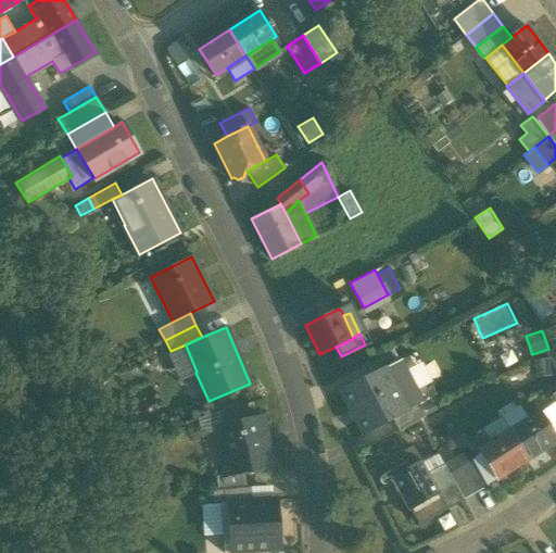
[(197,372),(186,346),(167,354),(179,379),(196,373),(197,372)]
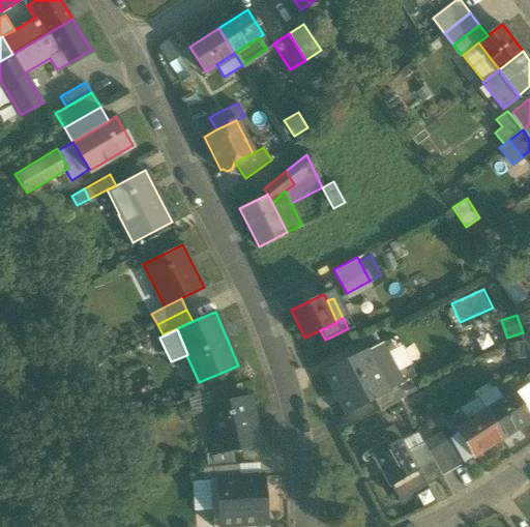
[(529,333),(528,330),(520,334),(523,341),(529,350),(529,333)]
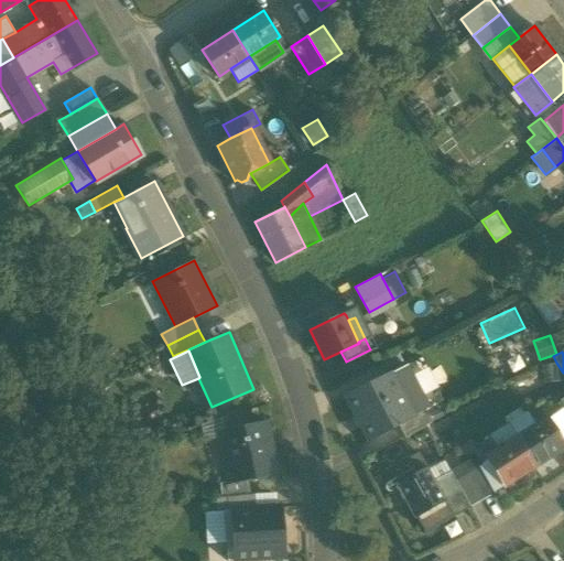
[(559,380),(556,363),(541,363),(543,381),(559,380)]
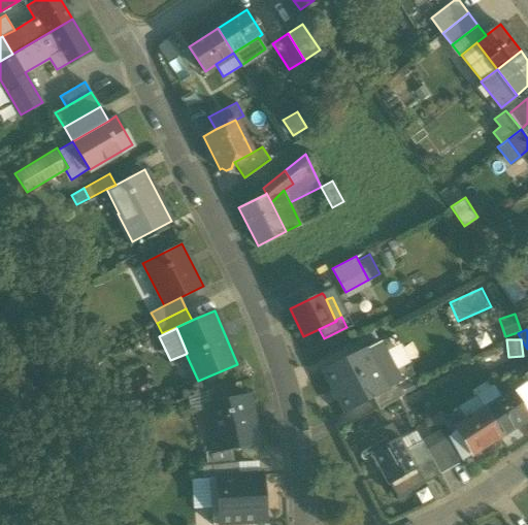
[(380,340),(365,349),(324,370),(344,411),(372,396),(386,389),(386,387),(397,381),(398,383),(401,381),(395,369),(385,351),(380,340)]
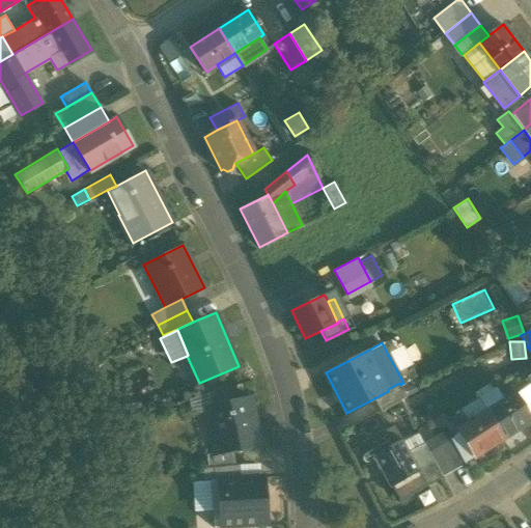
[(402,344),(387,353),(397,371),(413,363),(402,344)]
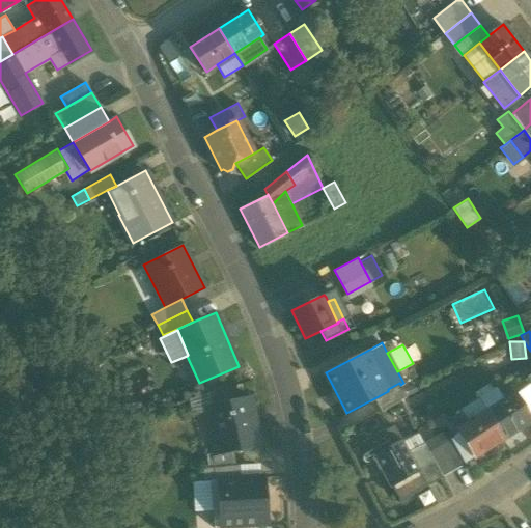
[(529,414),(530,412),(530,382),(514,393),(529,414)]
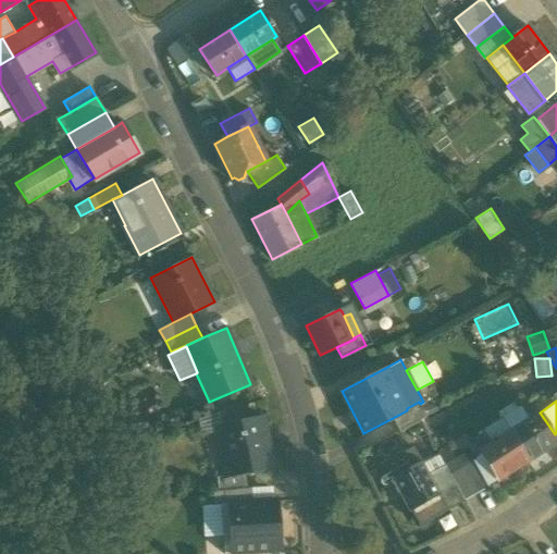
[(393,418),(398,430),(420,419),(426,416),(420,404),(419,402),(407,408),(407,410),(393,418)]
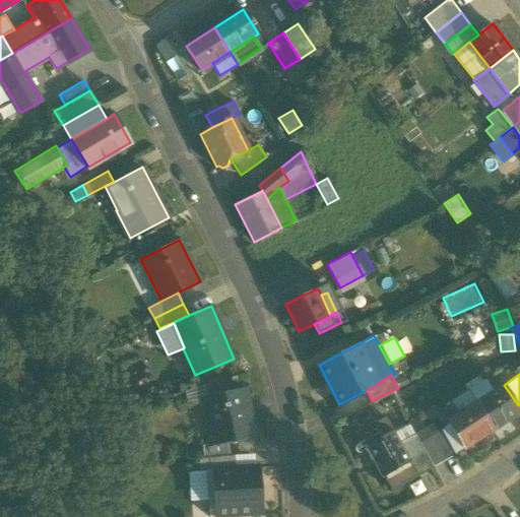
[(485,378),(469,390),(477,402),(495,391),(485,378)]
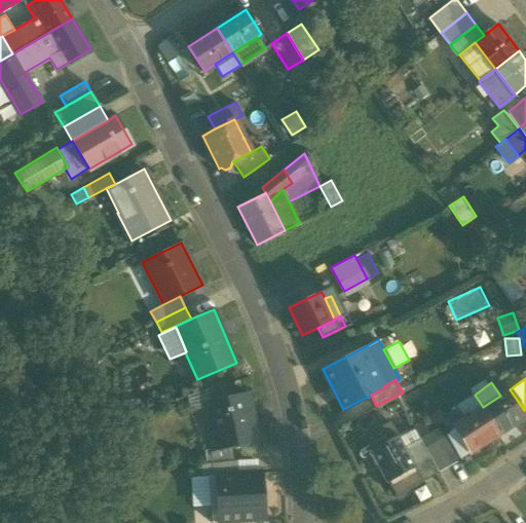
[(189,410),(205,406),(205,403),(210,402),(207,389),(186,395),(189,410)]
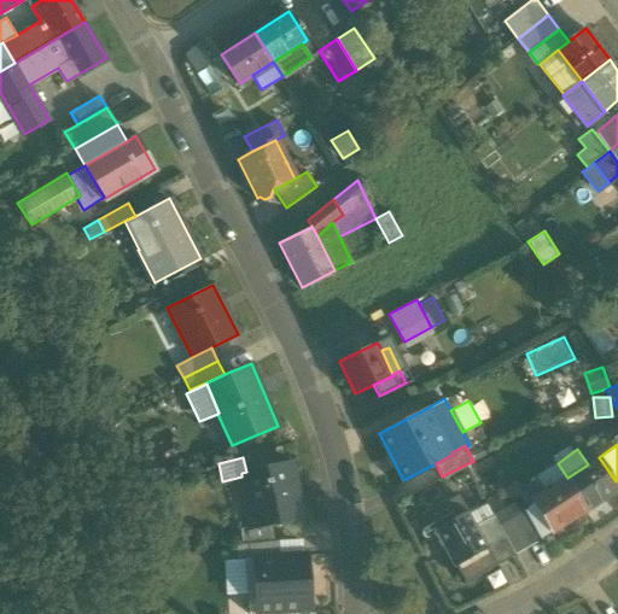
[(588,465),(567,478),(586,508),(617,487),(617,486),(616,481),(599,457),(588,465)]
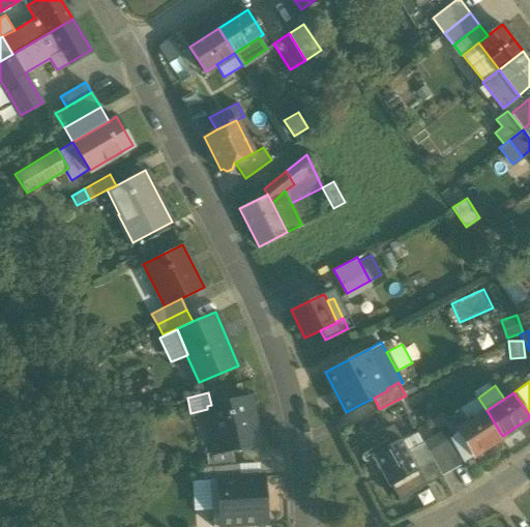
[(216,451),(216,452),(233,448),(259,443),(248,397),(211,405),(207,406),(207,409),(216,451)]
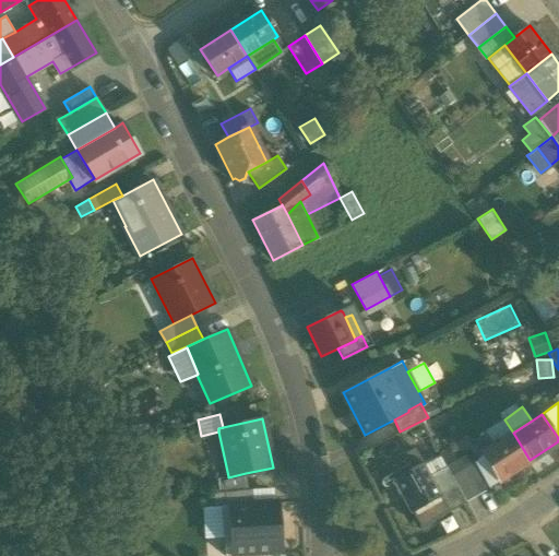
[(485,432),(494,446),(513,433),(504,420),(485,432)]
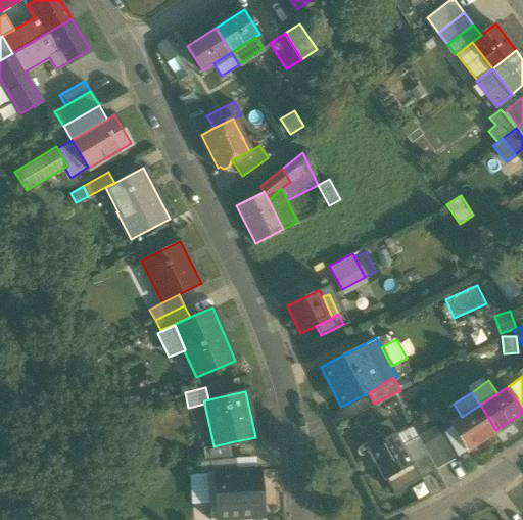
[(495,430),(480,405),(462,417),(452,423),(468,448),(495,430)]
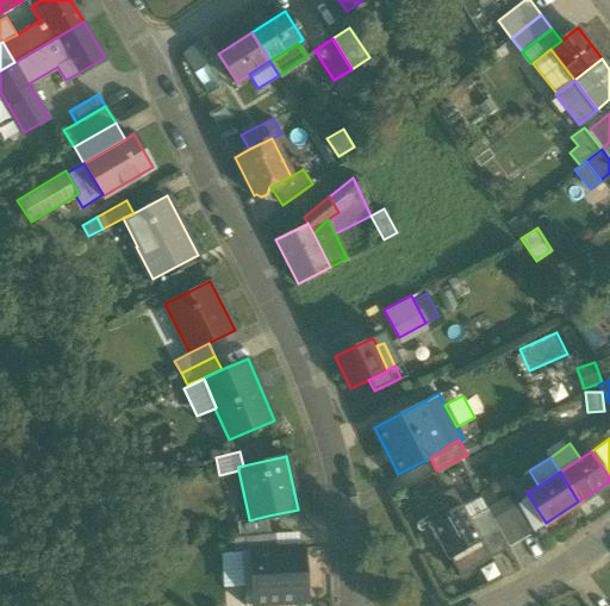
[(427,524),(461,504),(452,487),(417,507),(427,524)]
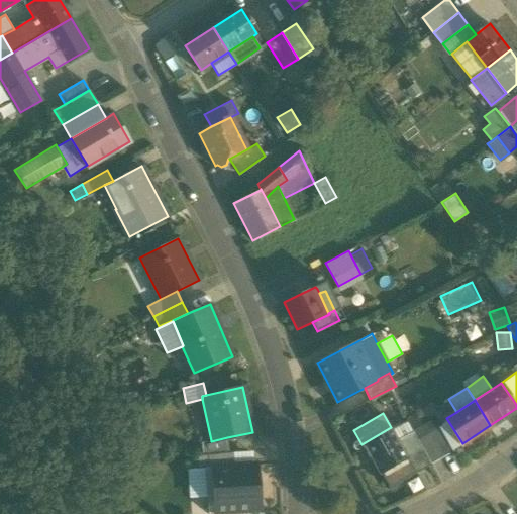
[(439,426),(452,449),(462,443),(446,418),(439,426)]
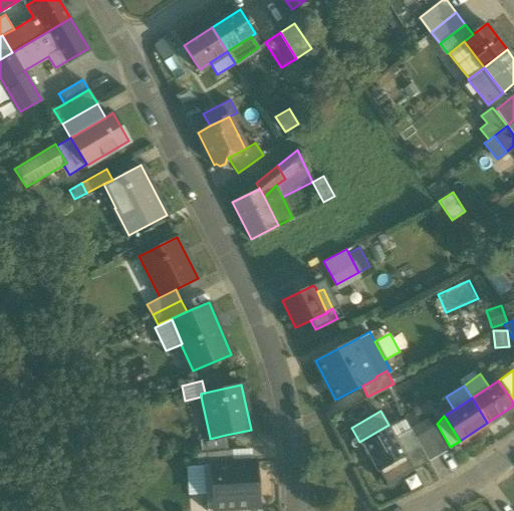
[(396,436),(410,428),(404,418),(389,426),(396,436)]
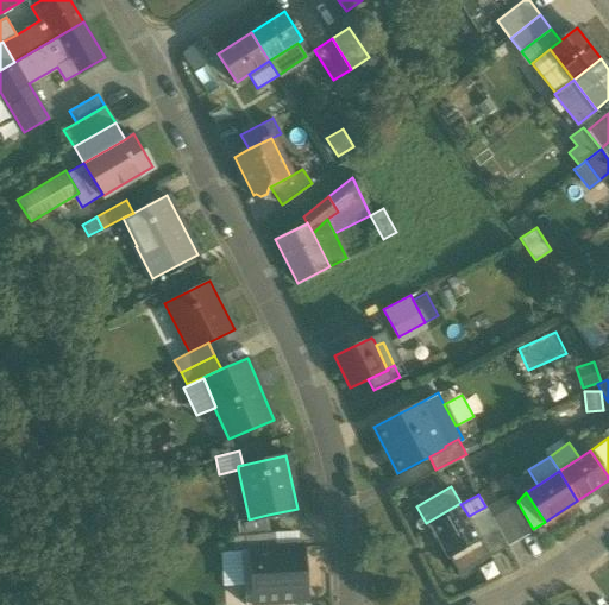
[(491,516),(518,502),(507,496),(485,506),(491,516)]
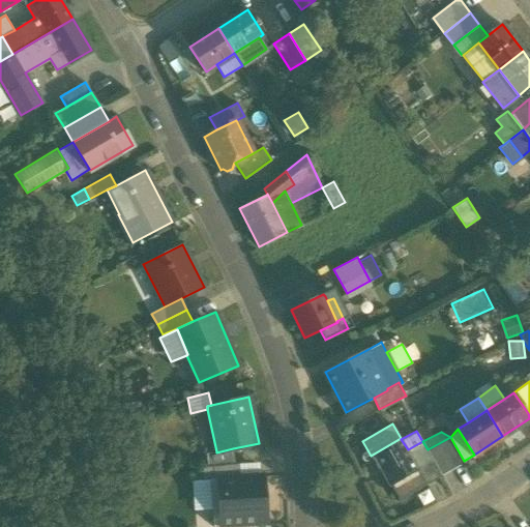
[(450,437),(428,449),(441,475),(465,462),(464,461),(450,437)]
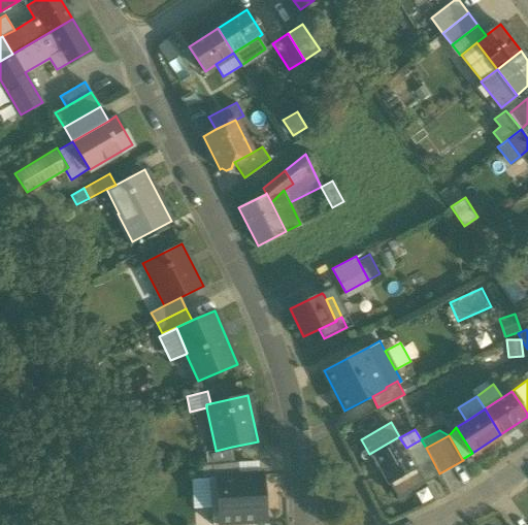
[(378,464),(390,483),(417,468),(406,448),(399,437),(399,436),(369,454),(376,466),(378,464)]
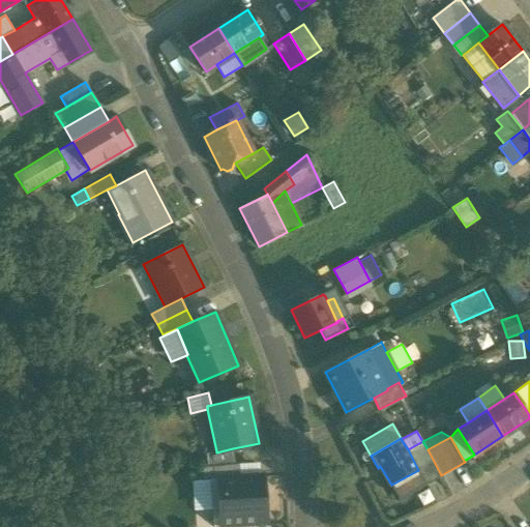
[(418,470),(427,484),(441,475),(428,449),(422,441),(408,449),(418,470)]
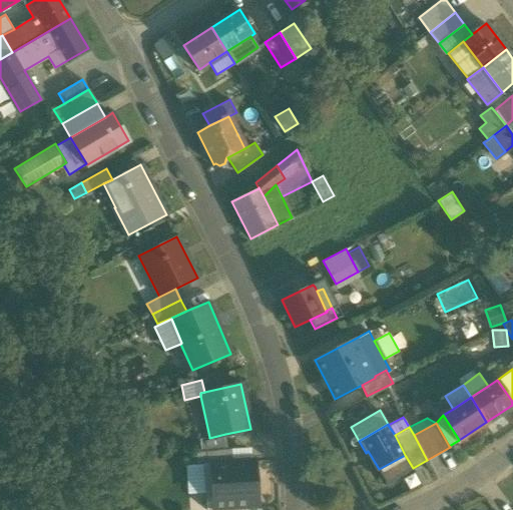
[(199,439),(201,451),(207,450),(226,449),(225,434),(209,438),(209,437),(199,439)]
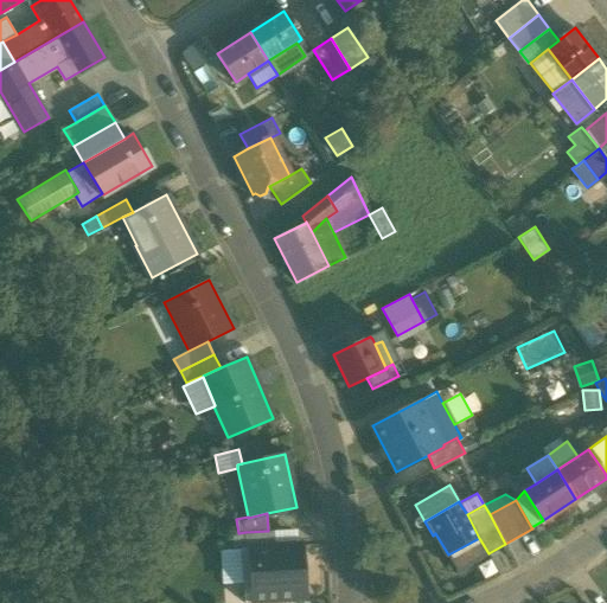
[(241,547),(246,546),(246,532),(238,533),(231,534),(231,549),(241,547)]
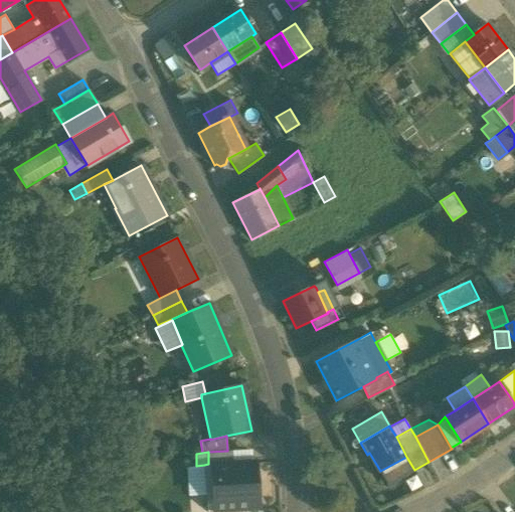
[(377,473),(380,471),(369,453),(367,455),(377,473)]
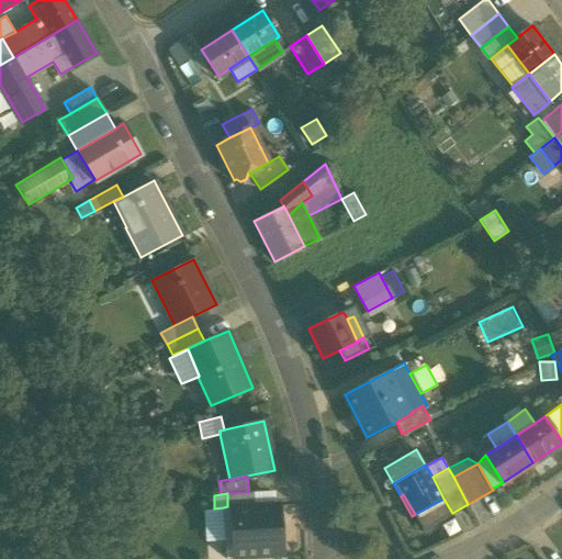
[(444,499),(415,514),(423,529),(452,513),(444,499)]
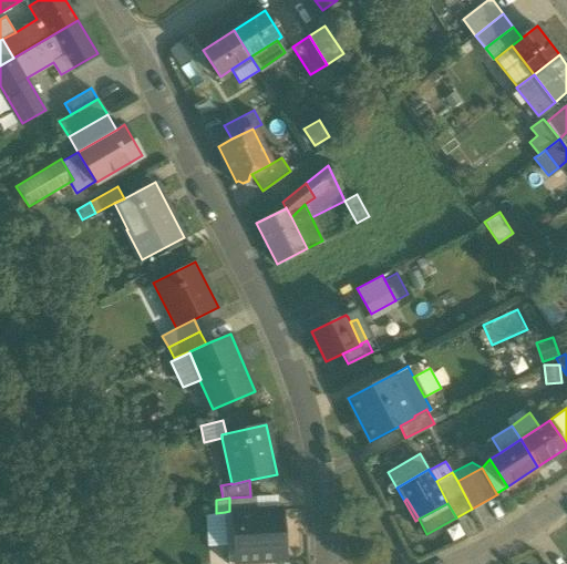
[(233,511),(236,562),(285,559),(281,508),(233,511)]
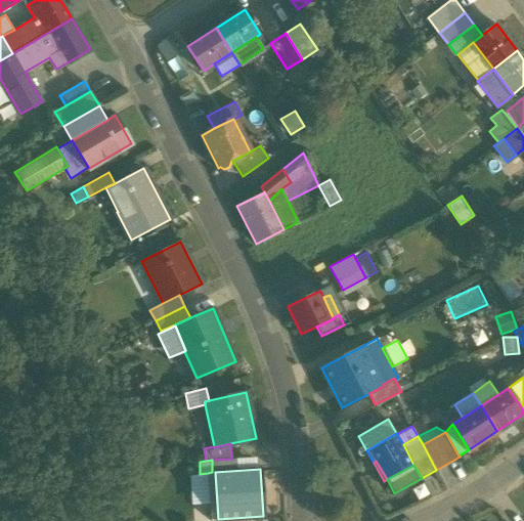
[(210,519),(218,519),(215,472),(212,472),(208,473),(210,519)]
